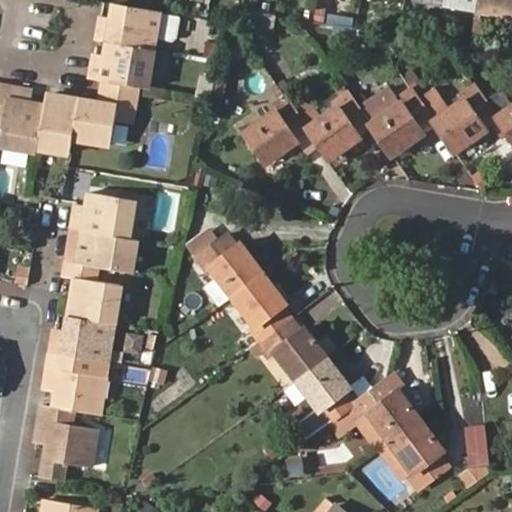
[(511,18),(511,15),(511,0),(475,0),(475,5),(474,10),(511,18)]
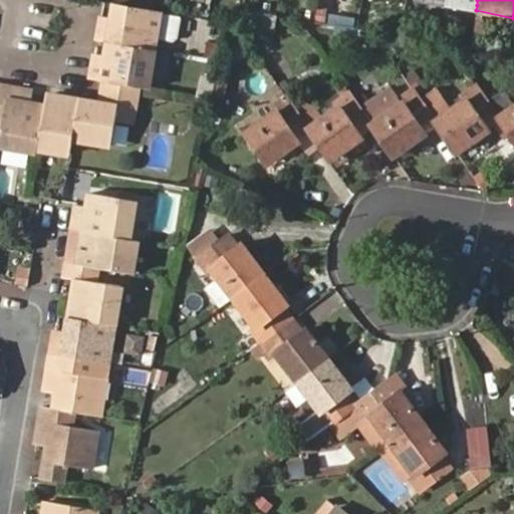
[(157,51),(163,13),(139,8),(118,4),(116,17),(114,24),(103,22),(99,40),(111,42),(157,51)]
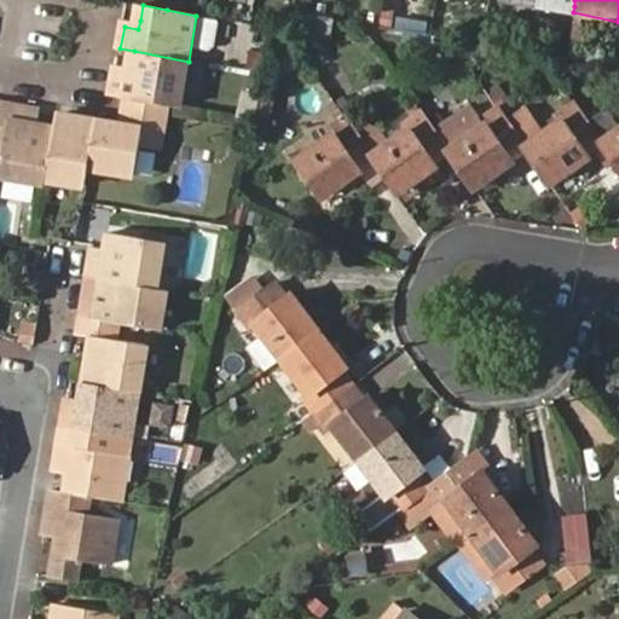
[(330,36),(334,18),(310,15),(307,33),(330,36)]
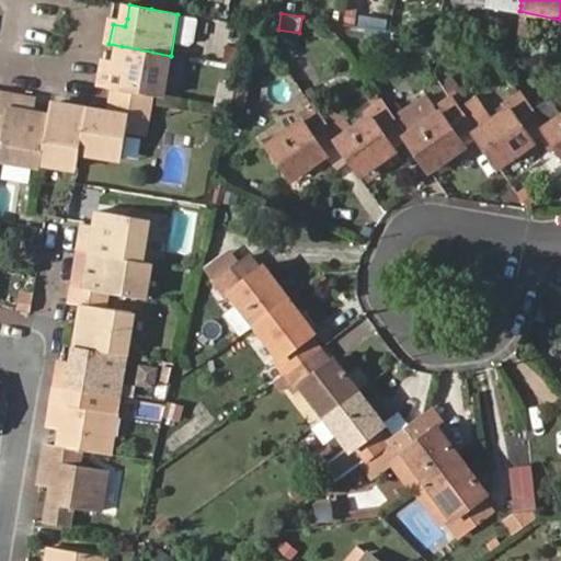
[(125,26),(127,19),(114,16),(113,24),(125,26)]
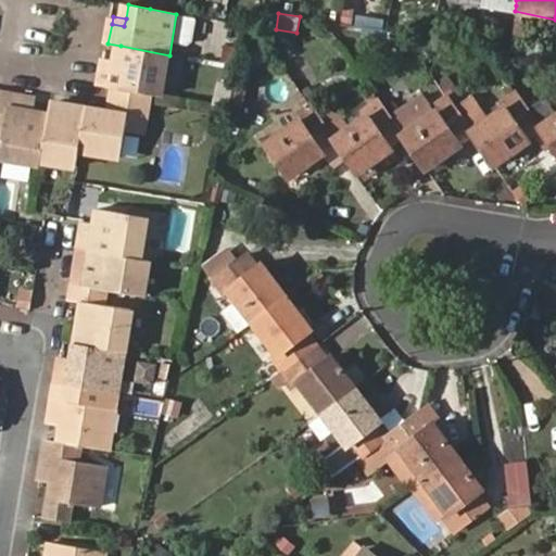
[(163,97),(169,55),(121,46),(117,62),(116,72),(104,68),(101,85),(112,87),(115,88),(150,95),(163,97)]
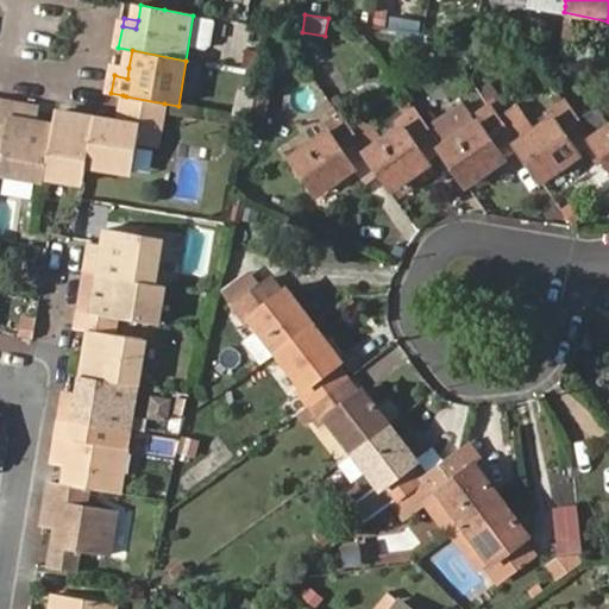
[(127,79),(129,68),(115,66),(114,75),(127,79)]
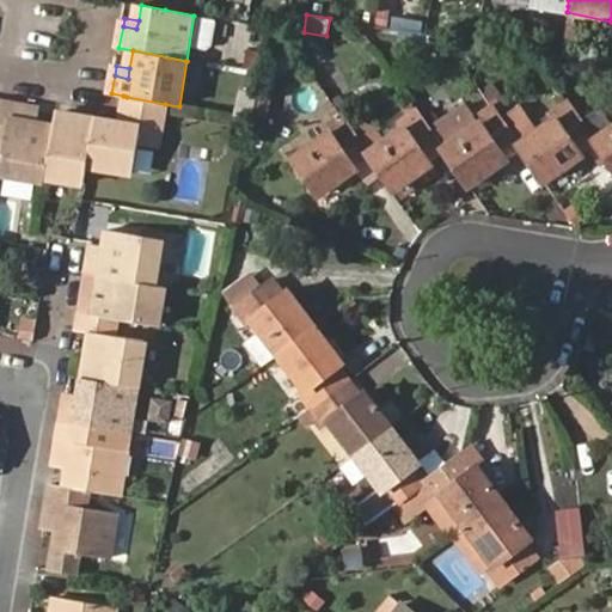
[(288,71),(282,73),(282,81),(288,86),(295,81),(294,74),(288,71)]
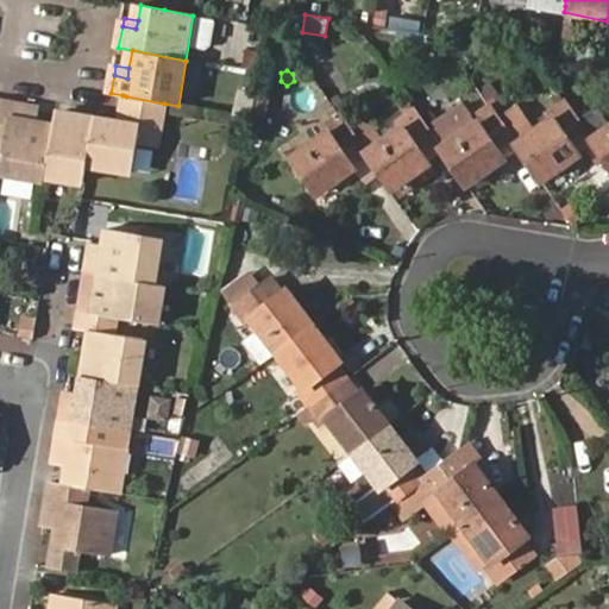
[(132,171),(138,142),(157,144),(164,104),(126,96),(121,125),(99,121),(96,121),(89,165),(132,171)]
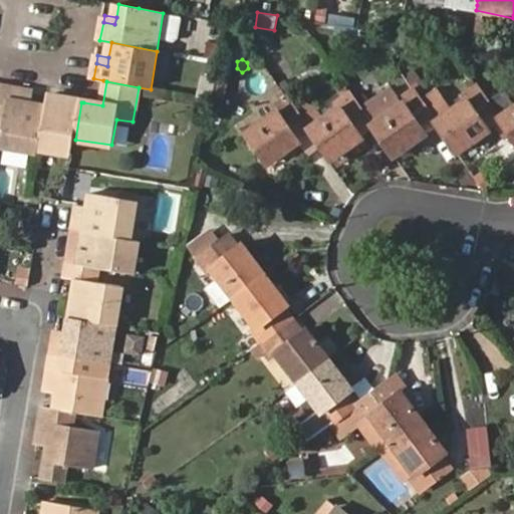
[(228,83),(217,81),(213,98),(224,101),(228,83)]
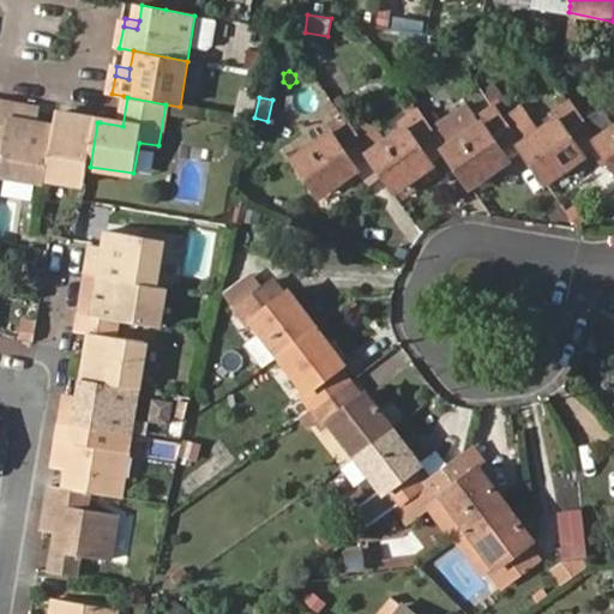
[(558,116),(521,143),(522,145),(548,182),(585,155),(583,152),(591,146),(599,142),(596,138),(570,101),(554,112),(558,116)]
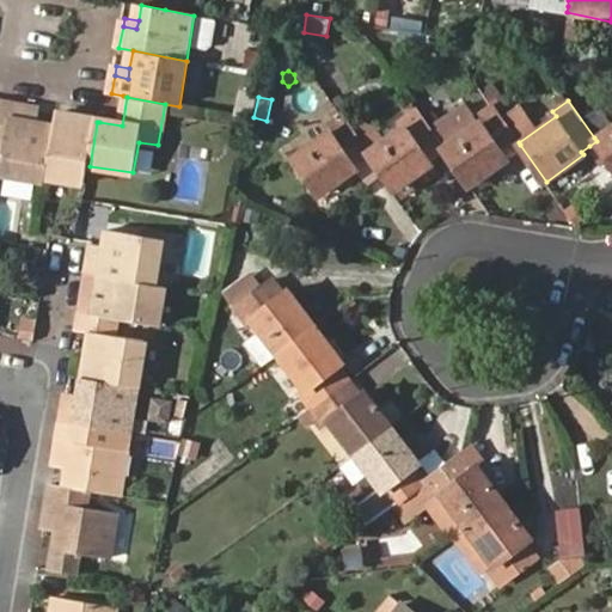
[(481,121),(444,148),(470,187),(508,159),(506,155),(520,145),(519,142),(491,104),(477,115),(481,121)]
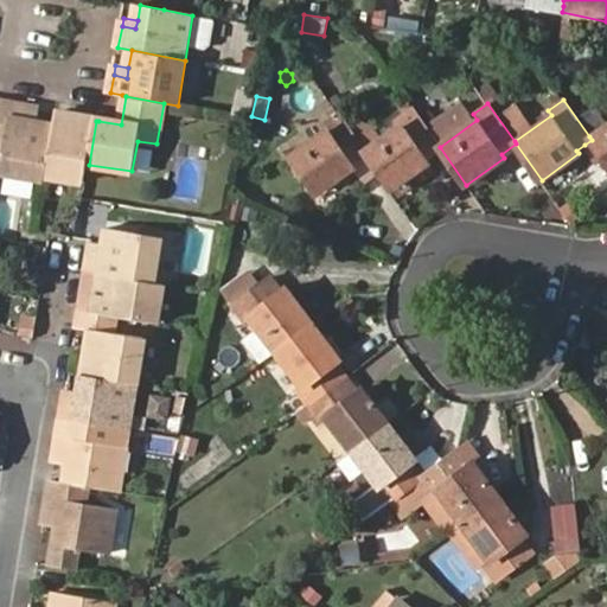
[(0,144),(7,146),(13,109),(0,106),(0,144)]
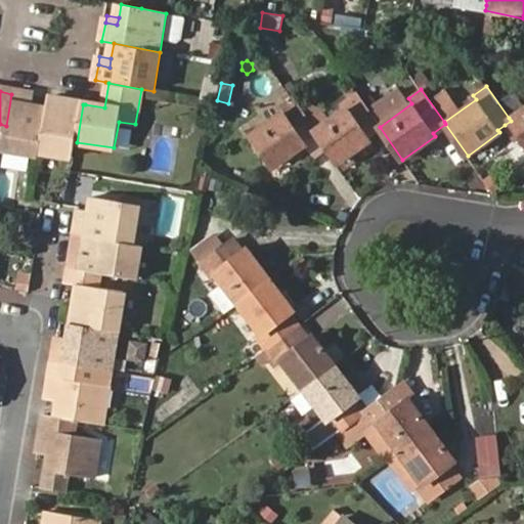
[(332,118),(314,130),(315,131),(339,162),(369,139),(367,136),(380,127),(356,93),(343,102),(346,107),(332,118)]
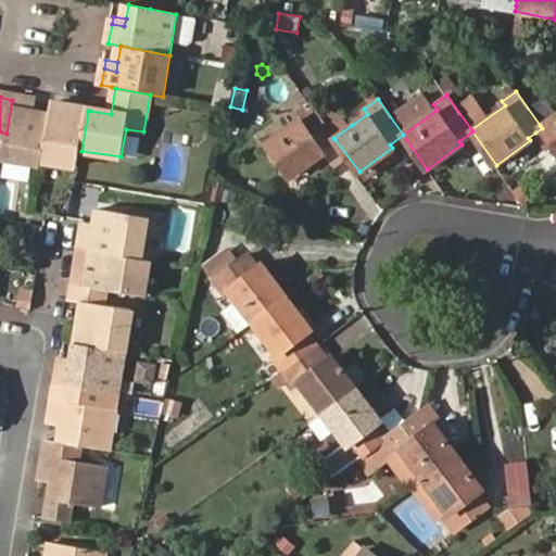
[(45,163),(51,117),(35,115),(26,114),(28,102),(12,100),(7,134),(2,162),(43,168),(45,163)]
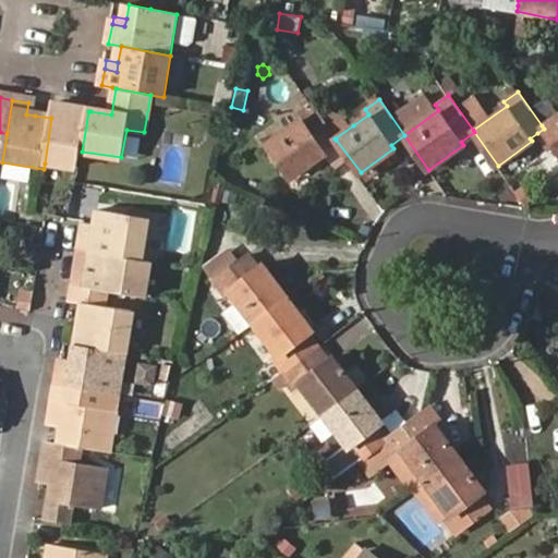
[(35,116),(37,104),(28,102),(26,114),(35,116)]
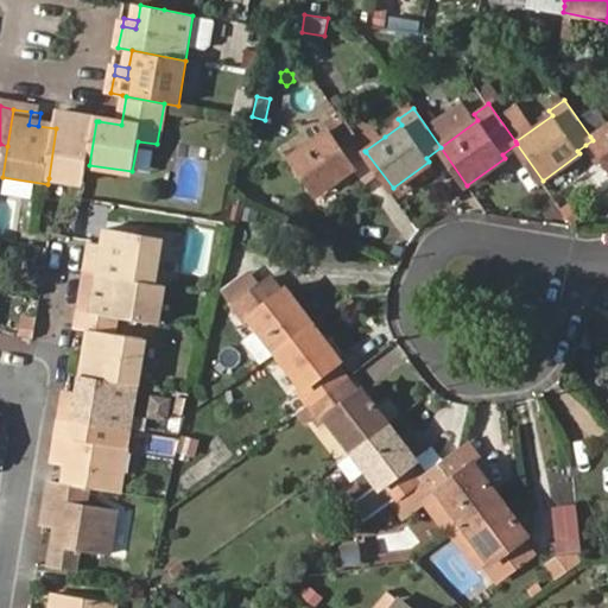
[(385,137),(367,112),(347,127),(365,151),(385,137)]
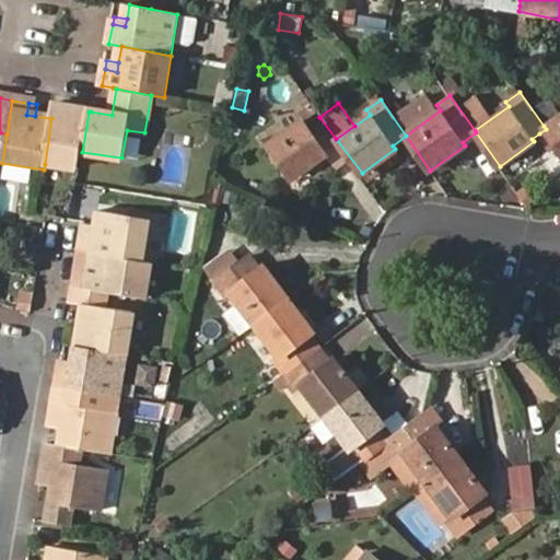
[(319,117),(311,105),(298,114),(301,118),(266,144),(292,179),(328,153),(325,150),(337,140),(336,139),(319,117)]
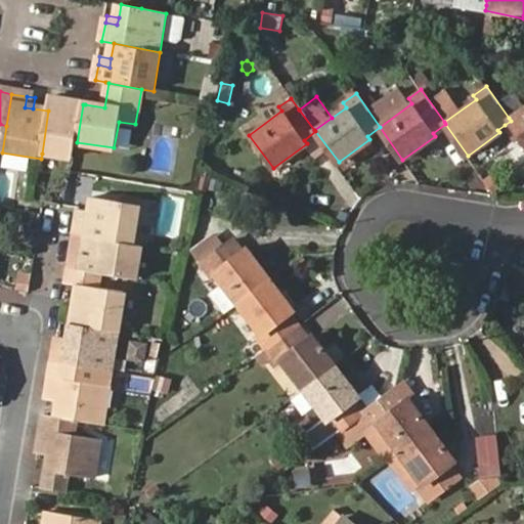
[(77,142),(83,104),(50,99),(48,111),(42,154),(75,159),(77,142)]
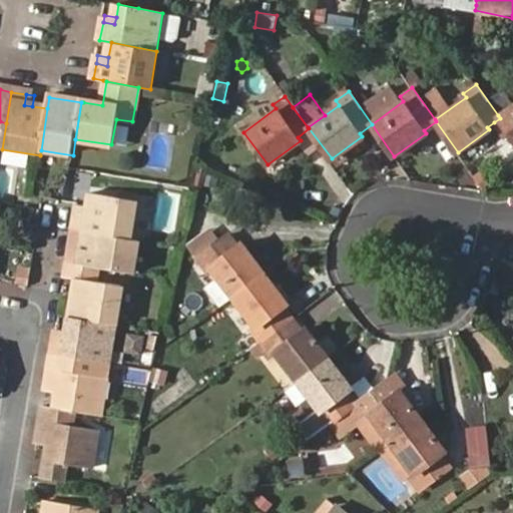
[(512,105),(498,115),(500,118),(510,132),(512,136),(512,105)]
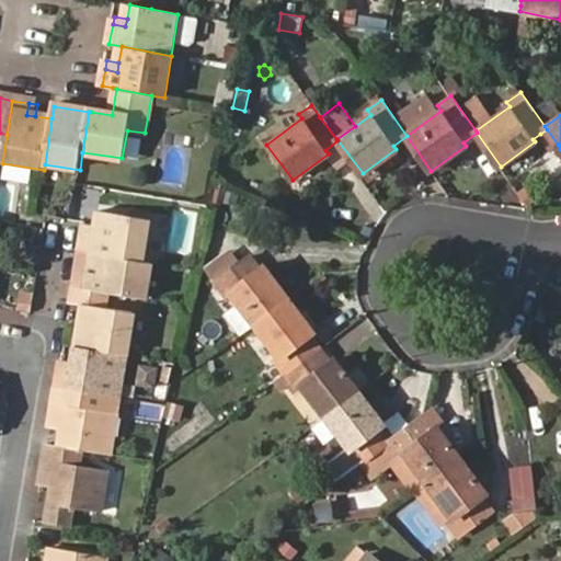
[(558,145),(547,129),(540,134),(551,149),(558,145)]
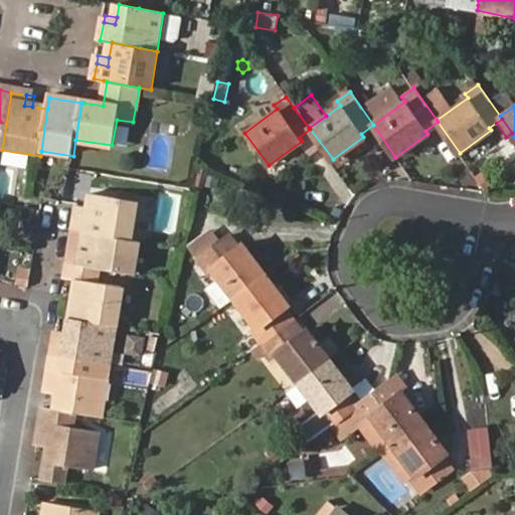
[(363,137),(333,159),(339,168),(370,147),(363,137)]
